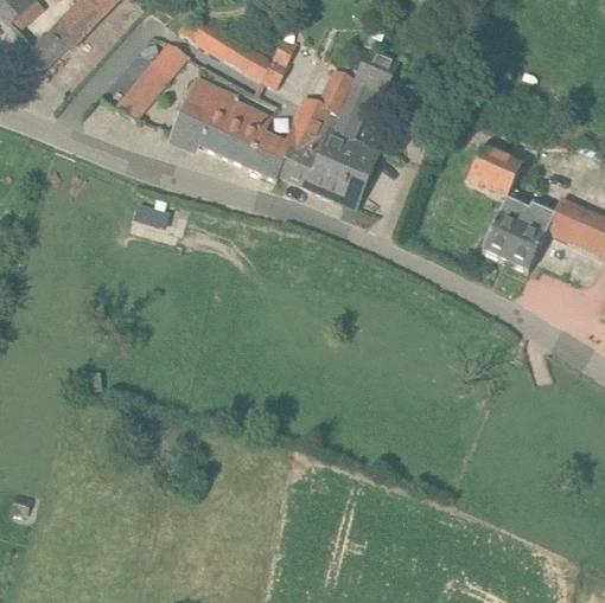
[(0,17),(7,25),(34,1),(33,0),(0,0),(0,17)]
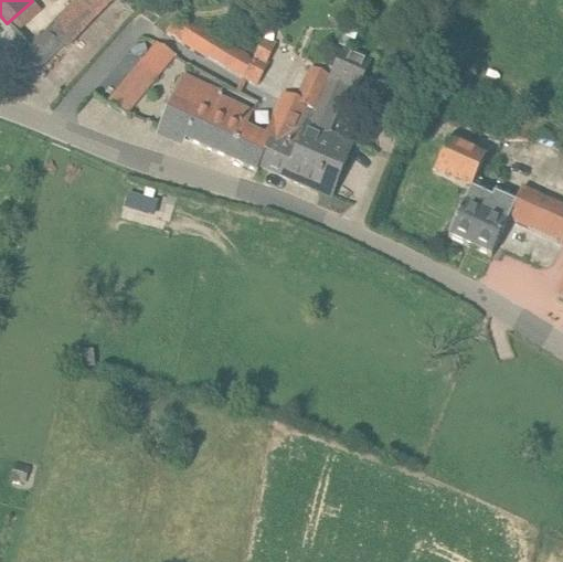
[(162,31),(241,78),(251,55),(187,17),(181,24),(171,19),(162,31)]
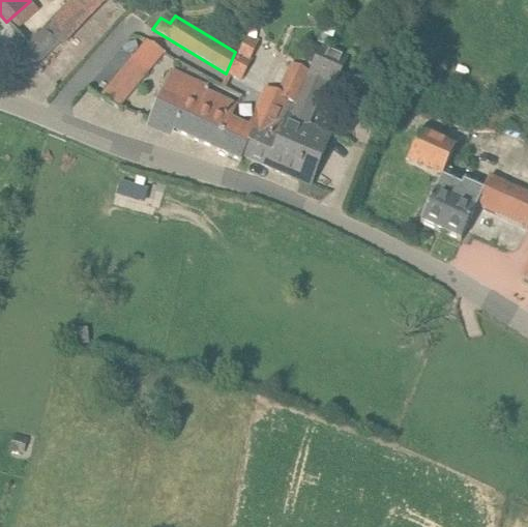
[(320,26),(314,41),(325,46),(331,30),(320,26)]
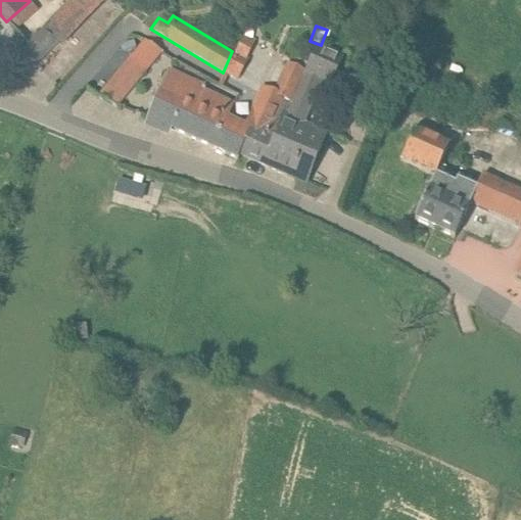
[(54,41),(40,28),(18,50),(31,63),(54,41)]
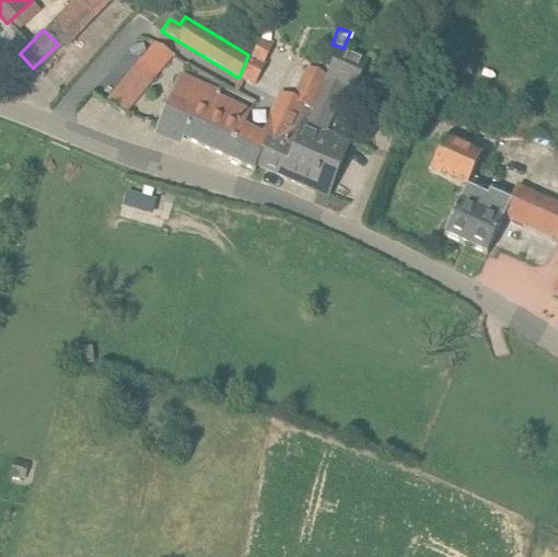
[(123,112),(170,54),(152,43),(105,100),(104,100),(102,101),(123,112)]
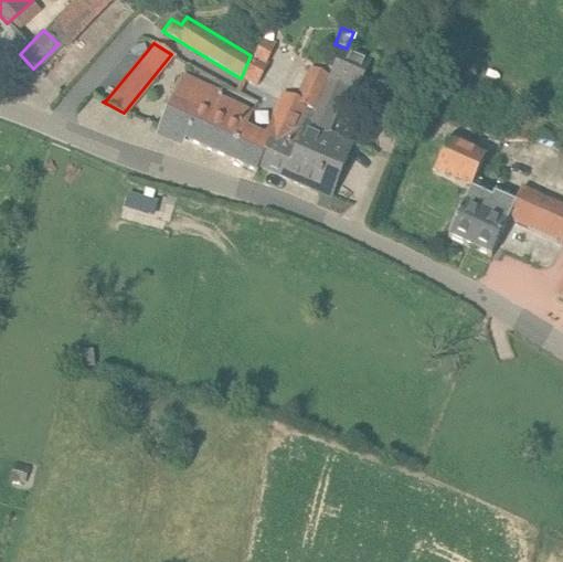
[(326,78),(312,108),(331,116),(343,86),(353,89),(367,60),(339,48),(327,78),(326,78)]
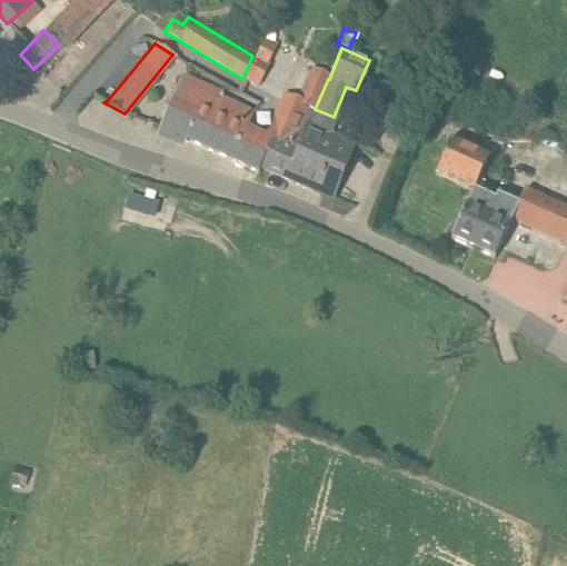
[(159,127),(227,157),(240,126),(245,127),(245,125),(246,125),(251,110),(220,96),(222,91),(182,72),(159,127)]
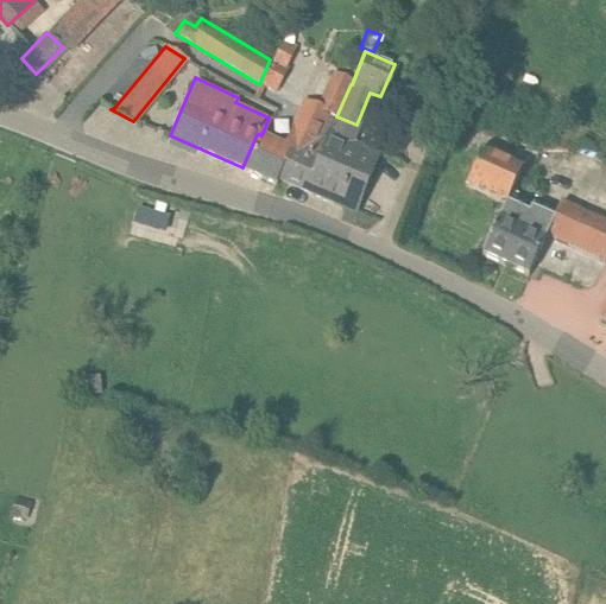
[(336,116),(351,84),(341,80),(328,109),(302,97),(282,142),(263,133),(262,133),(262,135),(257,134),(242,167),(272,180),(272,182),(273,182),(277,176),(286,152),(316,164),(330,131),(336,116)]
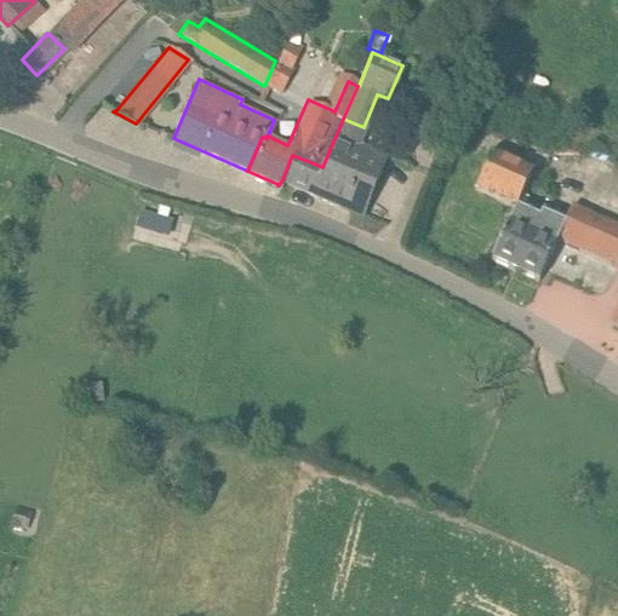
[(385,154),(358,142),(337,133),(322,167),(292,155),(282,179),(310,193),(312,189),(361,212),(385,154)]
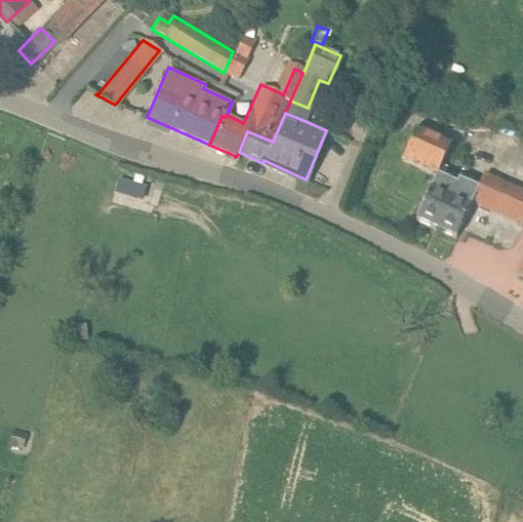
[(454,184),(436,174),(448,146),(413,129),(400,160),(434,175),(413,219),(453,237),(471,201),(520,225),(522,217),(522,191),(482,173),(476,188),(456,178),(454,184)]
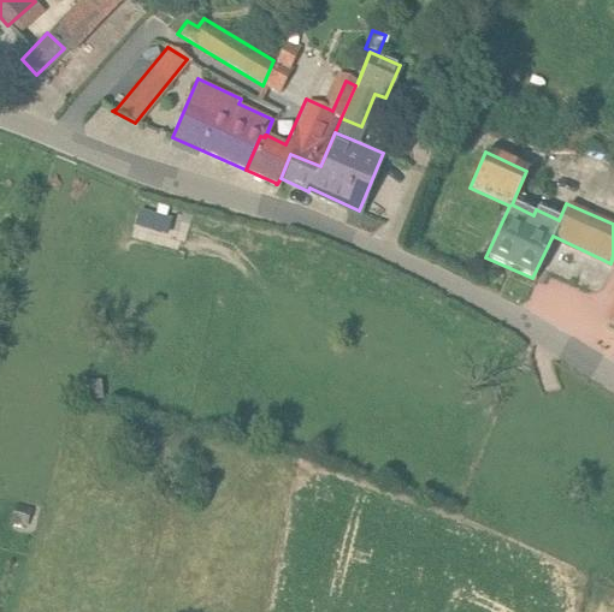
[(131,223),(165,232),(170,217),(136,207),(131,223)]
